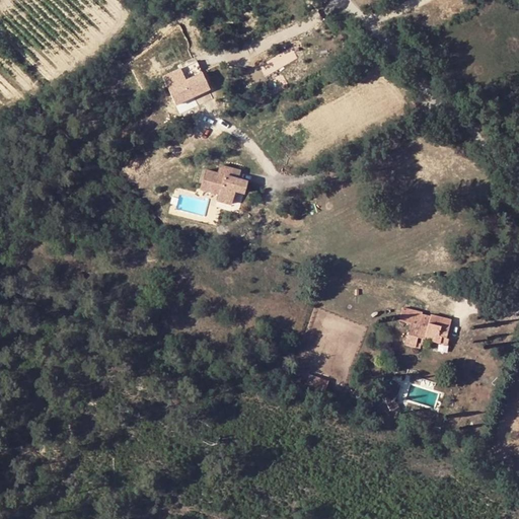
[(198,60),(187,66),(192,75),(202,70),(198,60)]
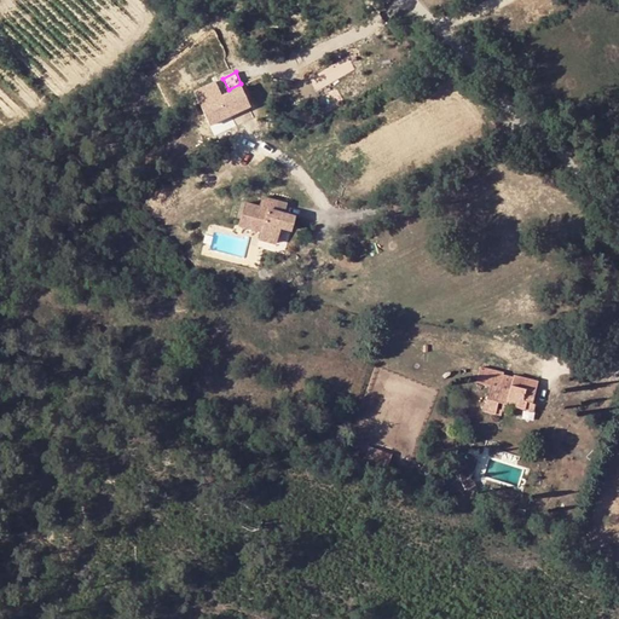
[(242,88),(232,92),(242,111),(252,106),(242,88)]
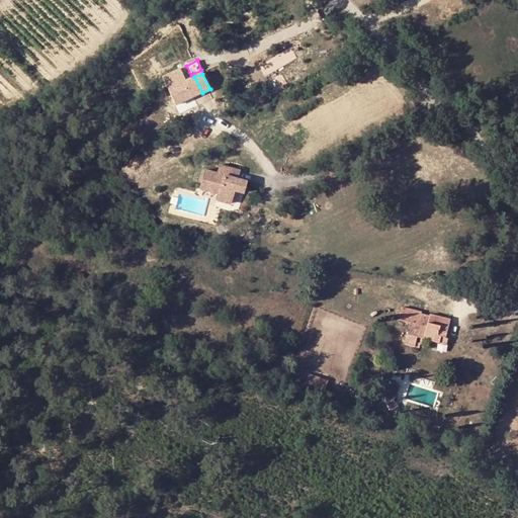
[(242,194),(245,181),(237,179),(230,178),(232,170),(219,166),(217,174),(203,171),(198,189),(217,193),(213,202),(231,206),(234,192),(242,194)]
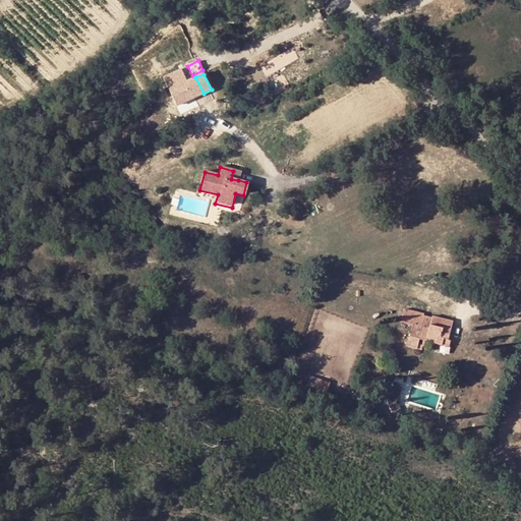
[(233,171),(231,179),(238,180),(240,172),(233,171)]
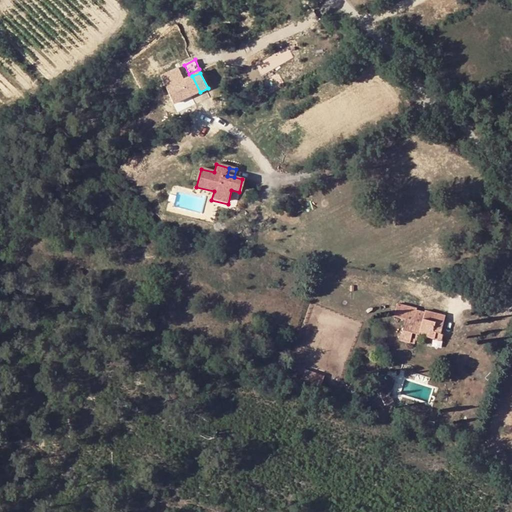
[(411,334),(424,337),(436,340),(437,332),(442,333),(444,323),(422,318),(421,321),(413,320),(415,309),(396,305),(393,316),(403,318),(399,340),(409,343),(411,334)]
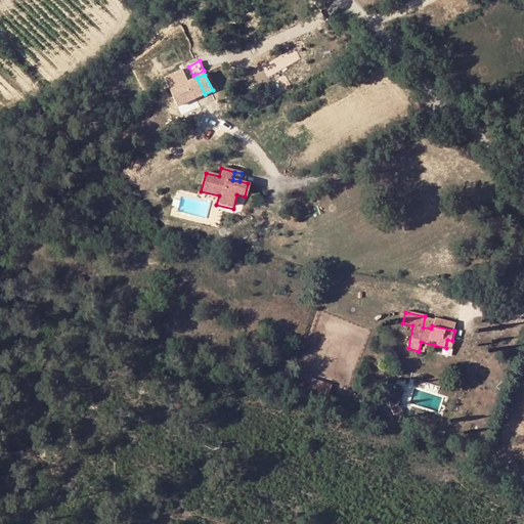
[(433,350),(434,345),(421,342),(419,351),(425,352),(427,348),(433,350)]
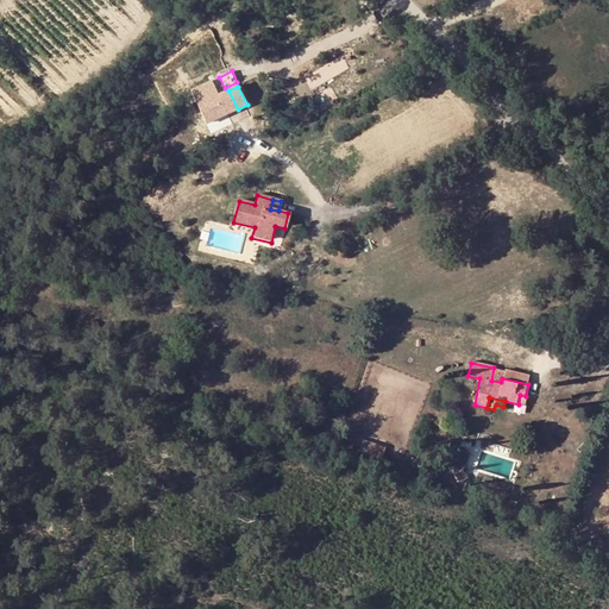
[(364,439),(362,451),(383,458),(387,446),(364,439)]
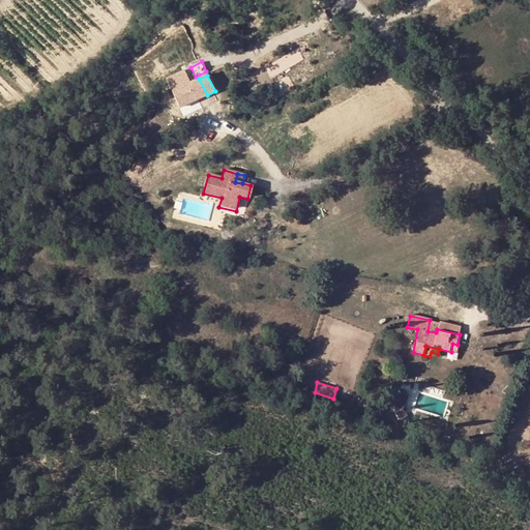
[(396,401),(395,408),(395,410),(403,423),(410,424),(405,414),(409,395),(399,392),(396,401)]
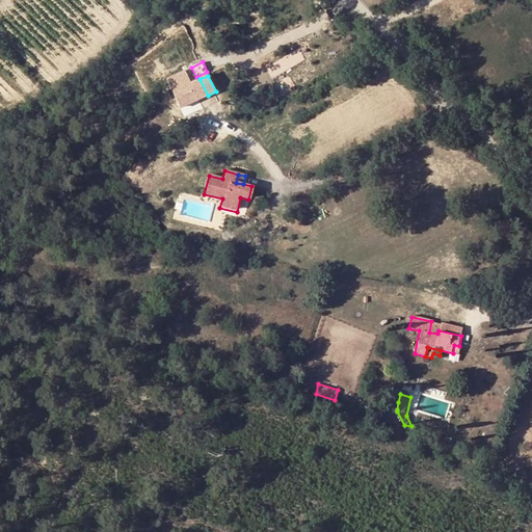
[(143,512),(156,515),(159,504),(145,501),(143,512)]
